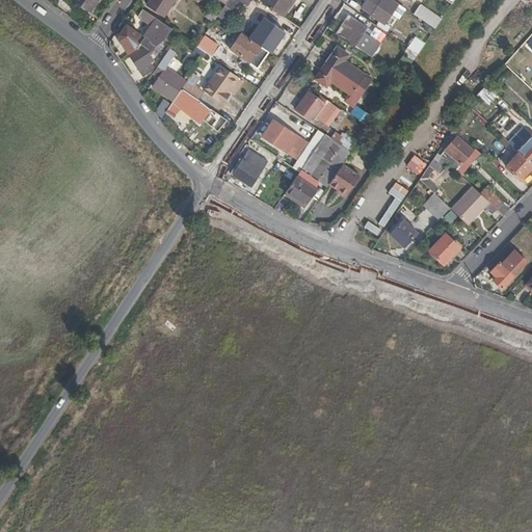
[(72,0),(89,12),(98,0),(72,0)]
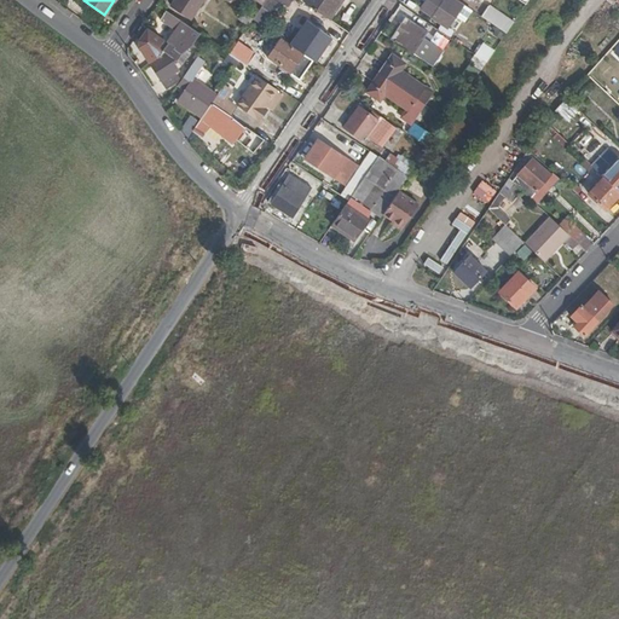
[(174,0),(172,6),(190,18),(202,0),(174,0)]
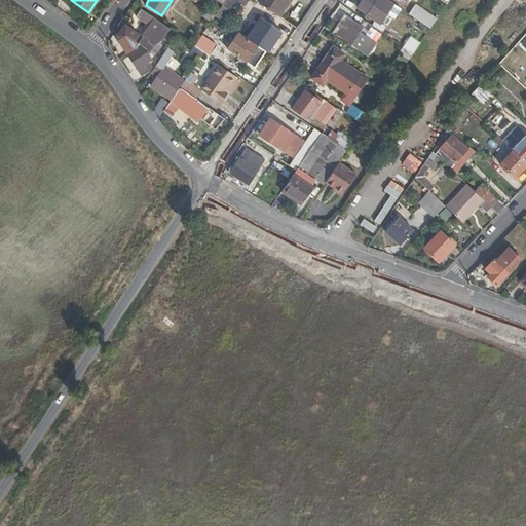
[(258,0),(258,1),(282,17),(293,0),(258,0)]
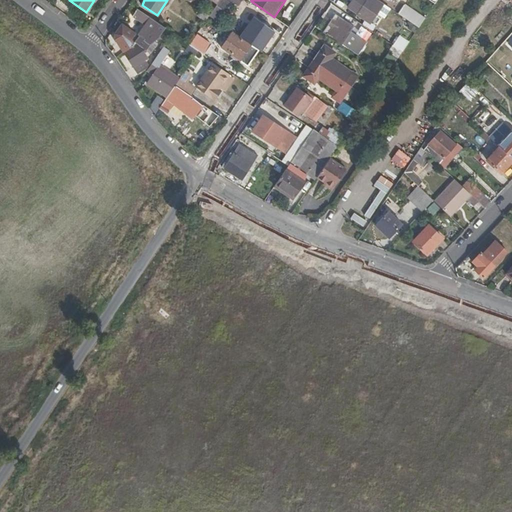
[(370,22),(383,3),(378,0),(352,0),(348,6),(370,22)]
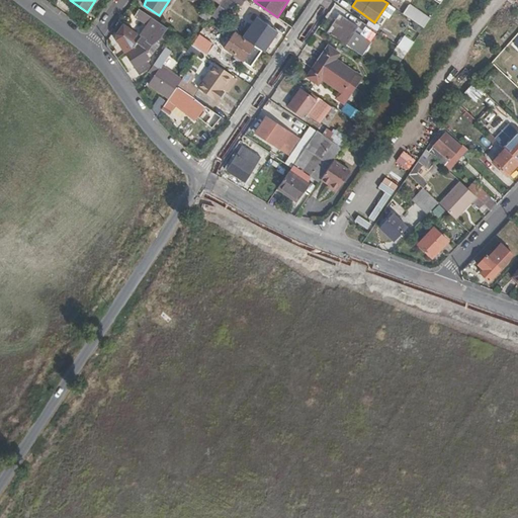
[(409,5),(403,13),(423,27),(429,18),(409,5)]
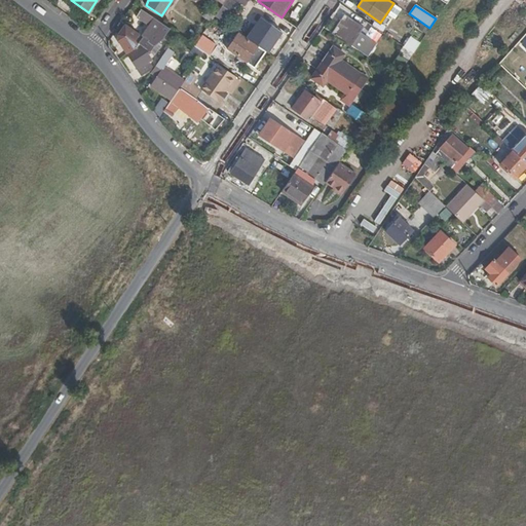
[(223,22),(229,12),(222,7),(216,16),(223,22)]
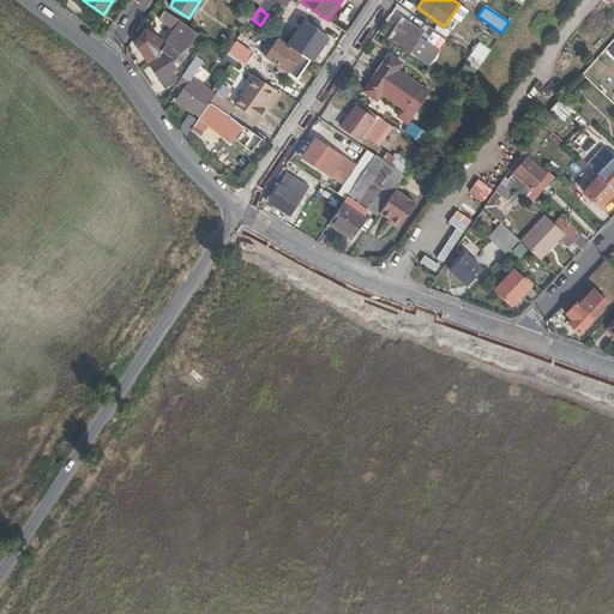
[(191,44),(198,34),(167,11),(161,19),(174,29),(167,41),(174,44),(173,47),(146,29),(145,30),(142,35),(136,42),(137,47),(142,54),(148,62),(160,82),(162,80),(167,88),(179,79),(175,73),(179,72),(174,64),(176,60),(181,64),(186,56),(181,53),(191,44)]
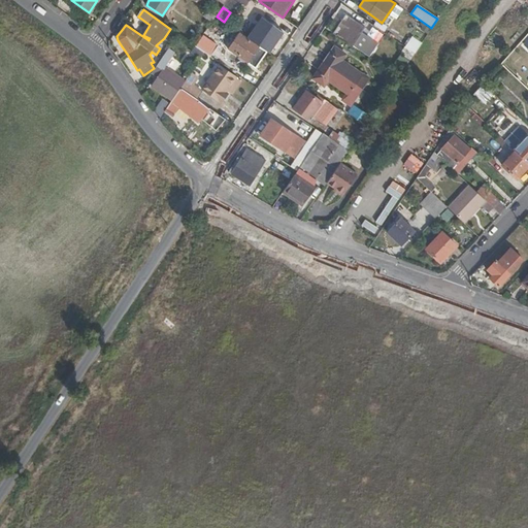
[(203,15),(212,22),(217,17),(207,10),(203,15)]
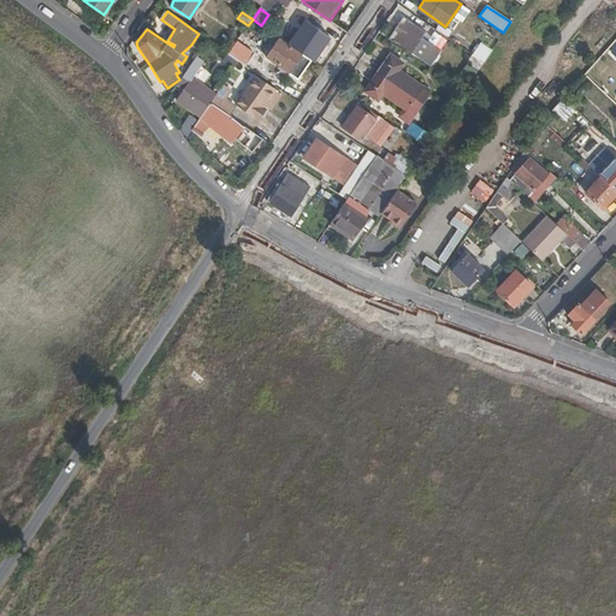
[(432,35),(437,29),(413,12),(408,18),(426,31),(432,35)]
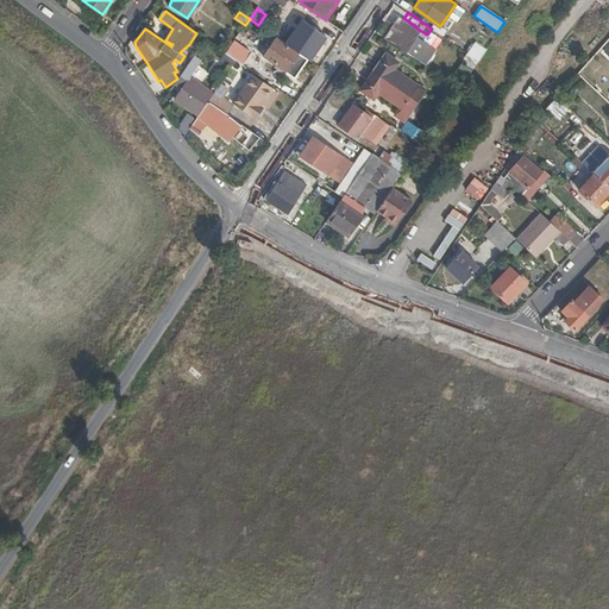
[(421,31),(403,18),(389,39),(407,51),(415,38),(421,31)]
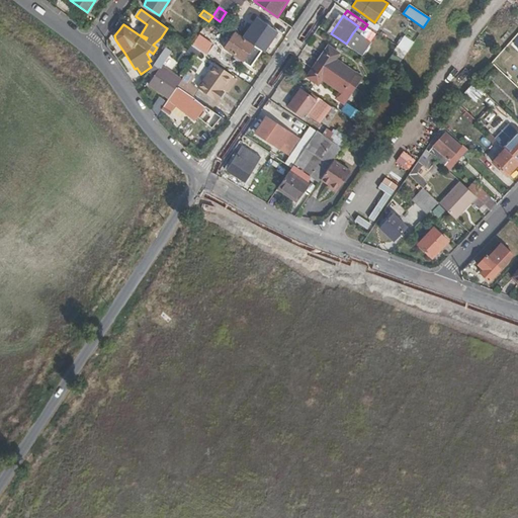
[(253,16),(241,33),(265,50),(277,32),(253,16)]
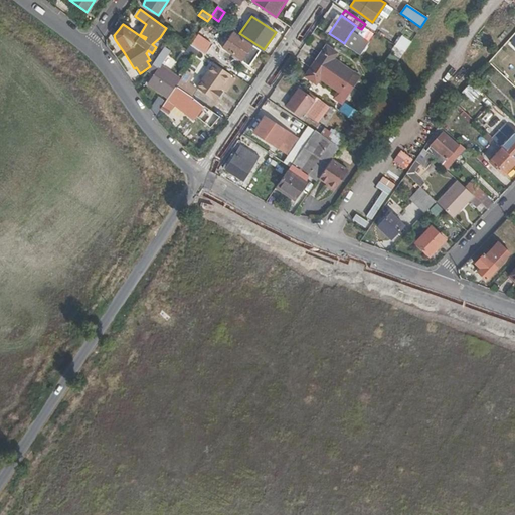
[(132,18),(127,23),(138,32),(142,26),(132,18)]
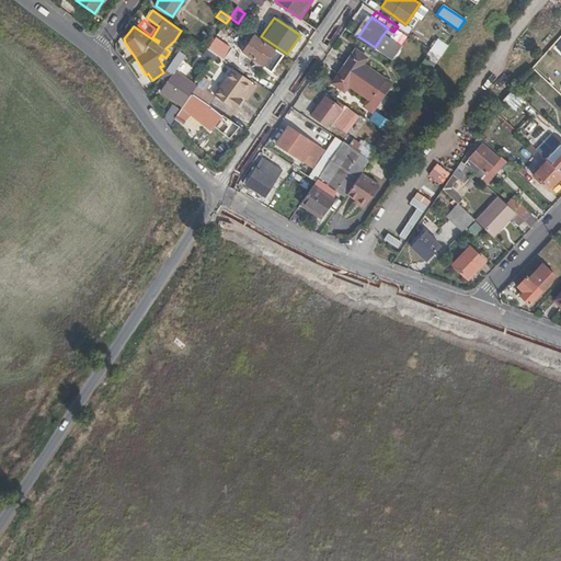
[(398,26),(393,32),(391,34),(402,42),(408,33),(398,26)]
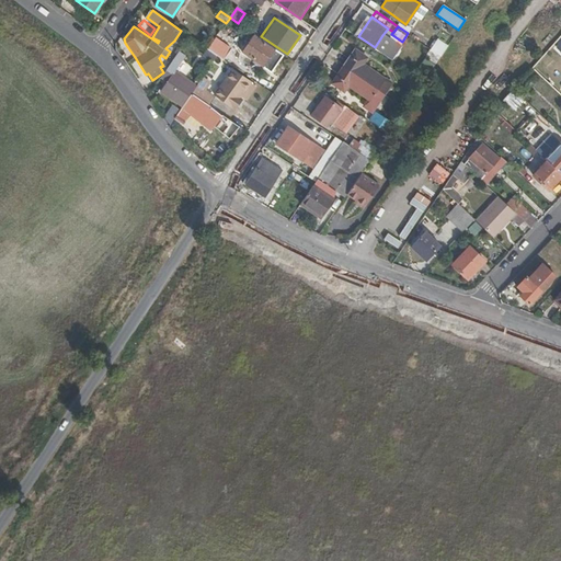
[(401,47),(382,35),(375,47),(393,59),(401,47)]
